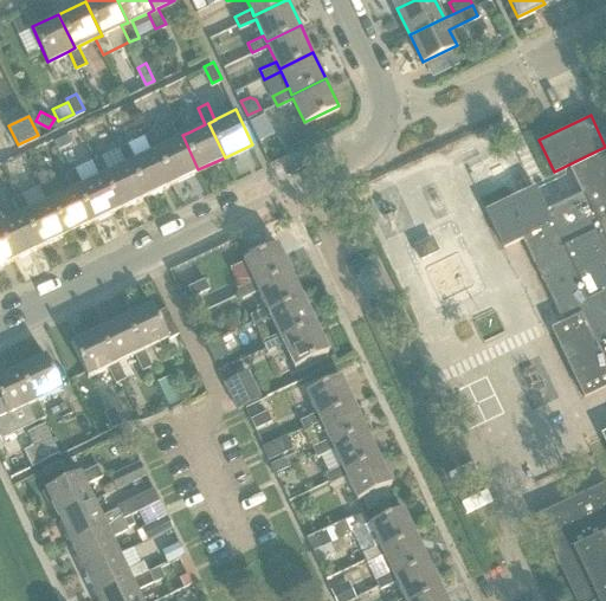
[(155,148),(172,182),(198,169),(182,135),(188,133),(181,116),(171,121),(179,137),(162,144),(155,148)]
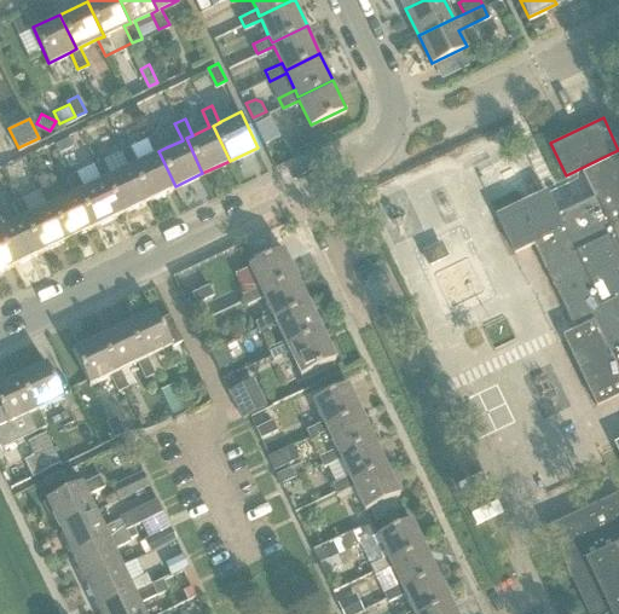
[(166,148),(157,132),(131,145),(138,161),(132,164),(149,200),(175,186),(158,151),(166,148)]
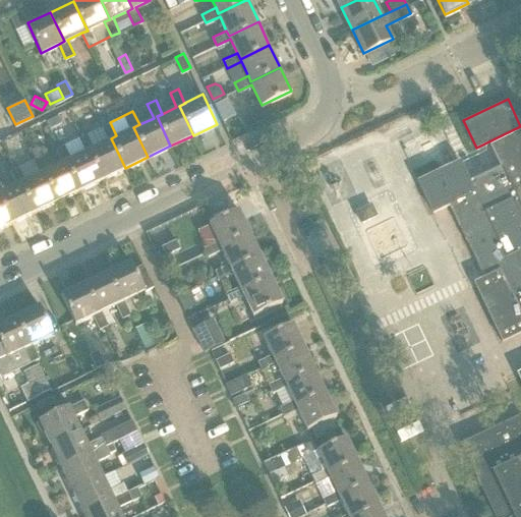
[(89,150),(102,178),(125,168),(111,138),(116,135),(110,122),(102,126),(108,139),(94,147),(89,150)]
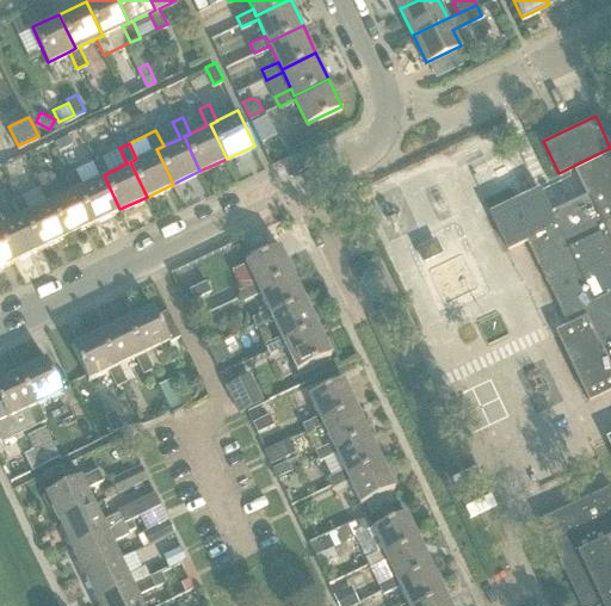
[(610,152),(576,168),(588,192),(550,211),(538,187),(491,210),(508,247),(528,237),(568,323),(557,329),(590,397),(610,387),(610,434),(608,437),(610,443),(610,152)]
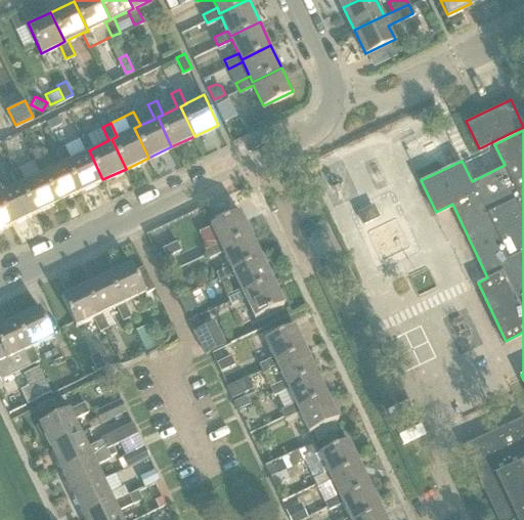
[(66,161),(80,190),(102,179),(89,150),(94,147),(88,133),(79,137),(86,152),(72,159),(66,161)]
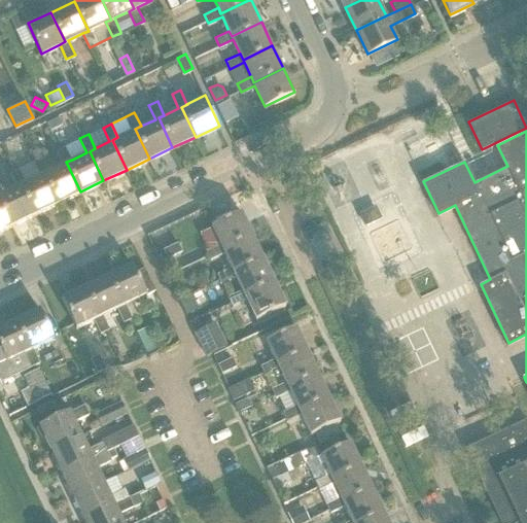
[(43,173),(58,203),(80,192),(66,162),(72,160),(65,145),(57,149),(63,164),(48,170),(43,173)]
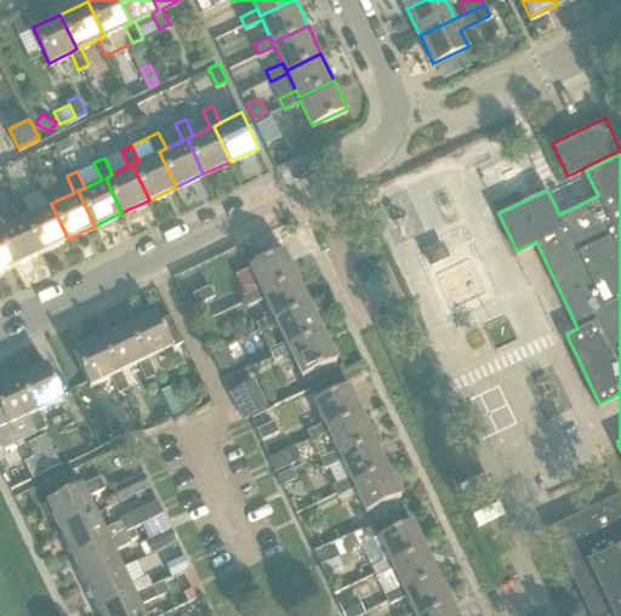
[(23,217),(40,251),(68,239),(51,204),(57,200),(50,184),(39,189),(47,205),(30,214),(23,217)]
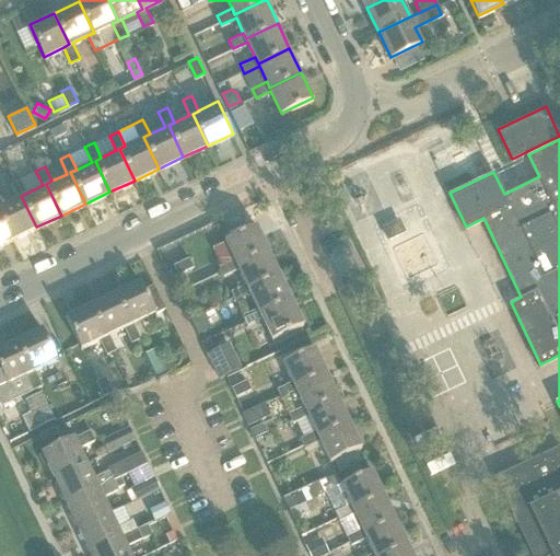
[(0,205),(0,213),(12,239),(36,227),(21,196),(27,193),(20,177),(11,182),(19,197),(3,205),(0,205)]
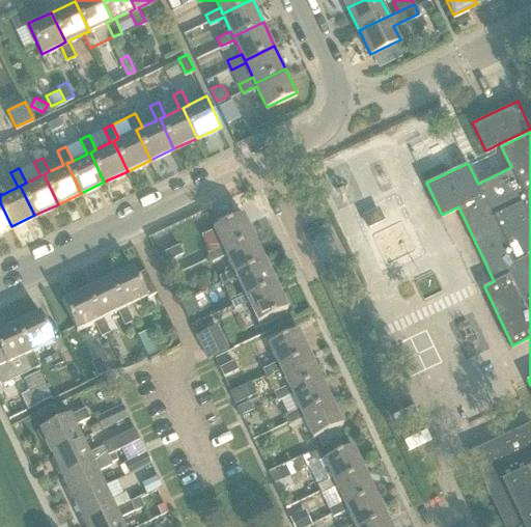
[(0,231),(11,226),(0,202),(0,194),(3,194),(0,188),(0,231)]
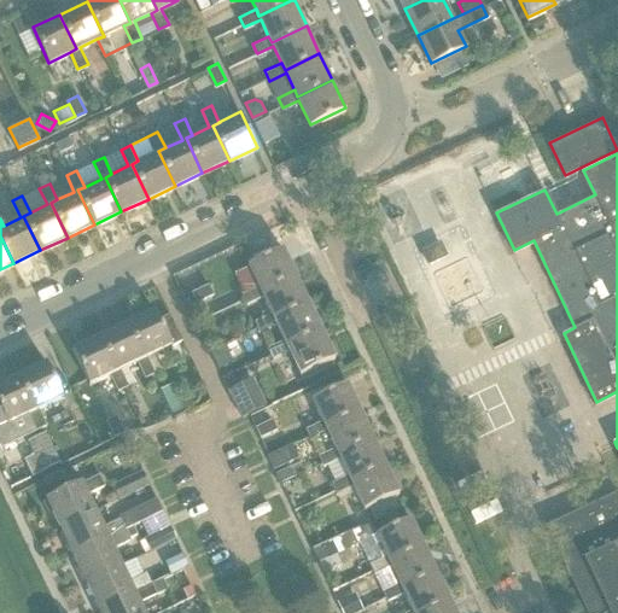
[(421,250),(427,261),(444,254),(438,241),(421,250)]
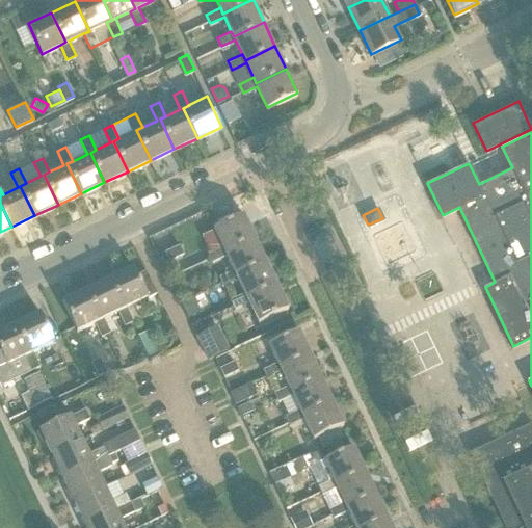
[(225,211),(214,216),(218,225),(230,219),(225,211)]
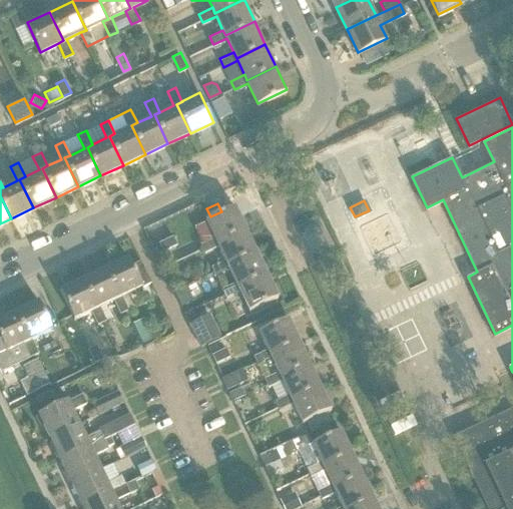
[(210,216),(205,218),(213,235),(214,235),(216,241),(245,227),(234,204),(221,211),(210,216)]
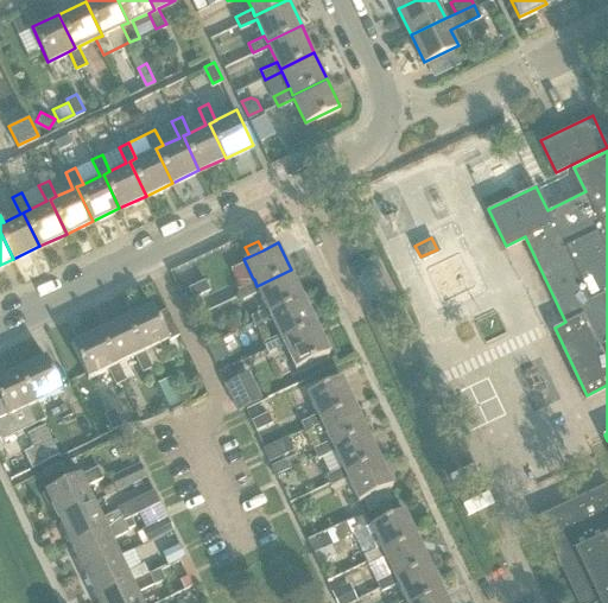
[(259,290),(266,306),(270,312),(304,296),(291,270),(257,286),(254,279),(253,279),(238,287),(242,297),(259,290)]
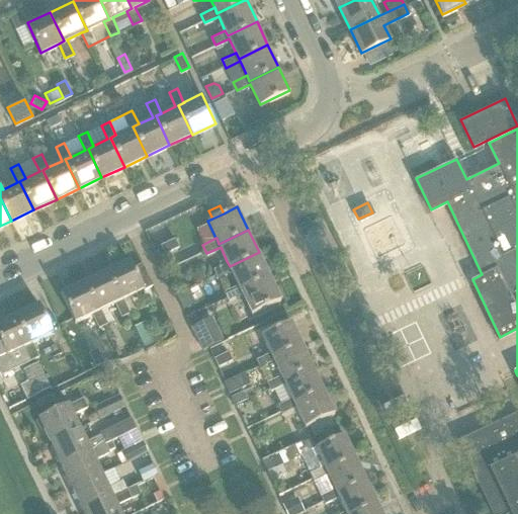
[(174,239),(159,246),(163,254),(178,247),(174,239)]
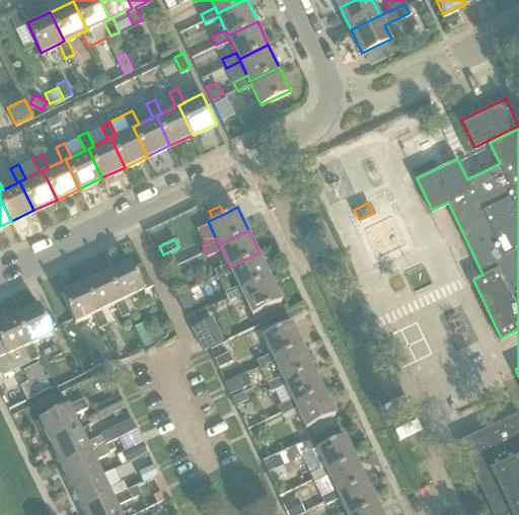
[(271,276),(260,252),(230,267),(227,262),(214,268),(218,276),(231,270),(238,284),(241,290),(271,276)]
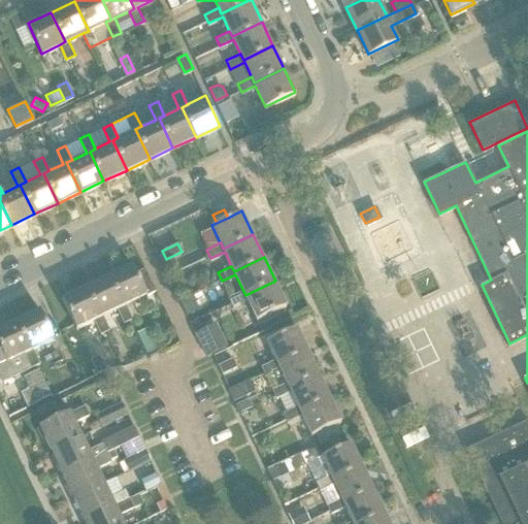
[(132,263),(108,274),(123,304),(117,306),(124,321),(132,317),(126,303),(156,289),(145,267),(136,272),(132,263)]
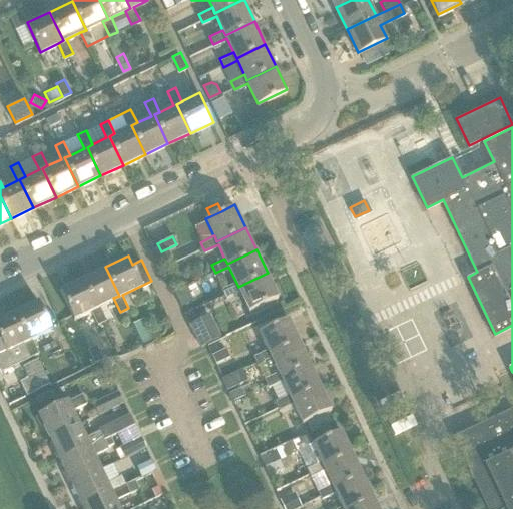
[(97,307),(91,310),(98,323),(106,319),(100,305),(113,298),(119,296),(105,267),(83,278),(97,307)]
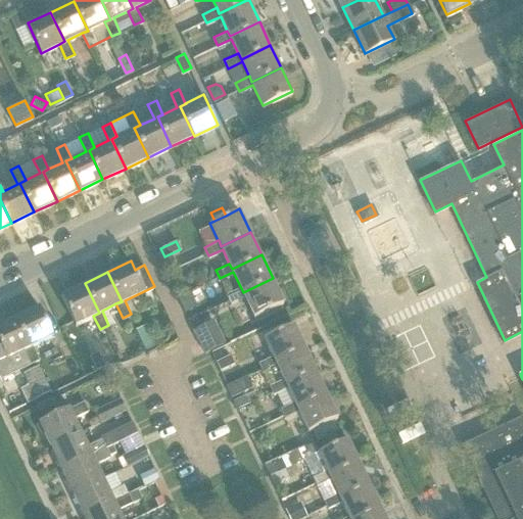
[(226,292),(228,295),(230,301),(244,295),(253,316),(284,301),(273,278),(243,292),(240,286),(226,292)]
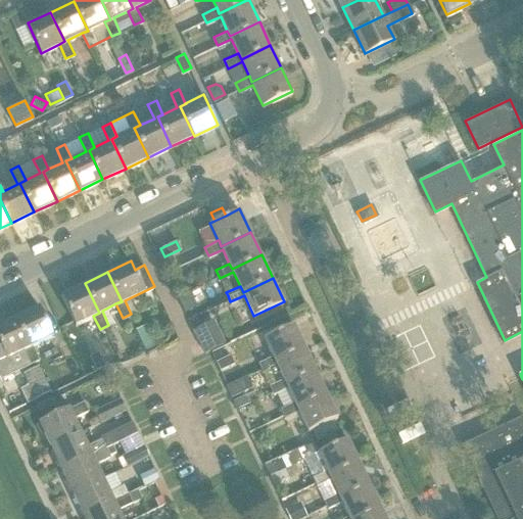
[(61,294),(63,297),(76,324),(93,316),(99,313),(85,283),(61,294)]
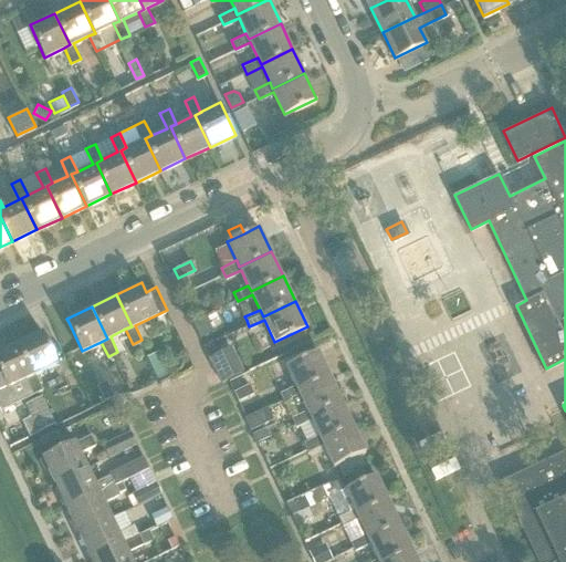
[(205,313),(192,319),(194,321),(201,337),(213,332),(205,313)]
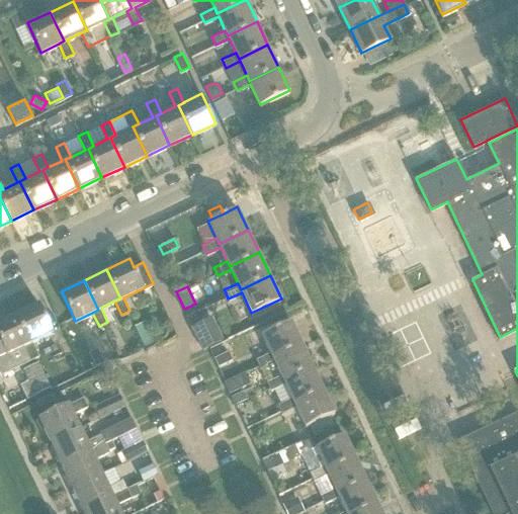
[(15,313),(29,342),(24,345),(30,358),(38,354),(32,341),(53,331),(38,302),(15,313)]
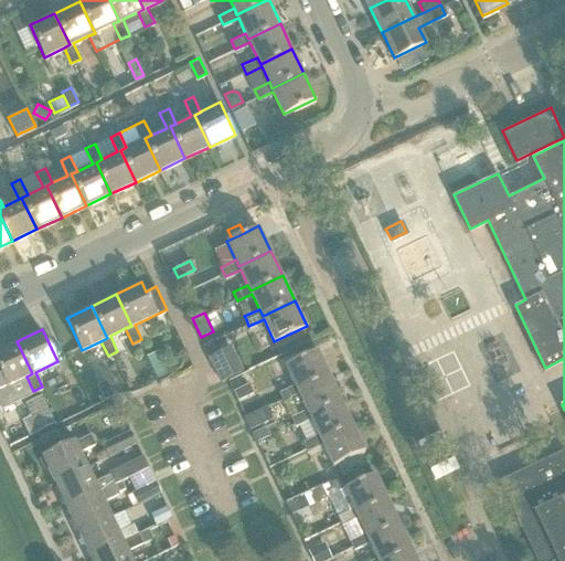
[(0,349),(0,370),(7,384),(7,385),(27,377),(32,373),(17,341),(0,349)]
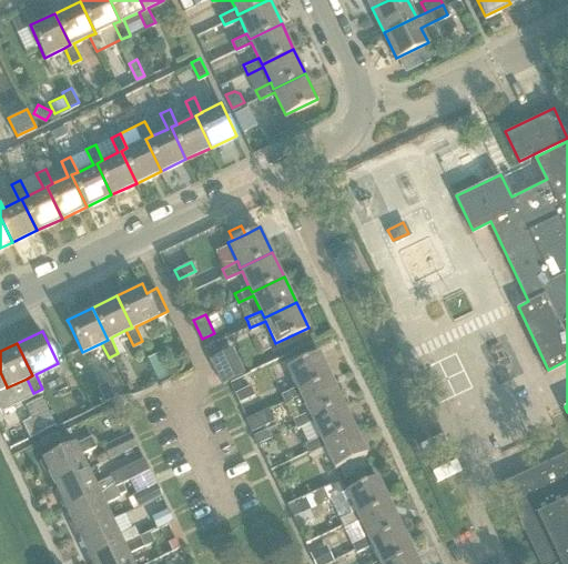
[(233,346),(210,358),(222,381),(244,370),(233,346)]
